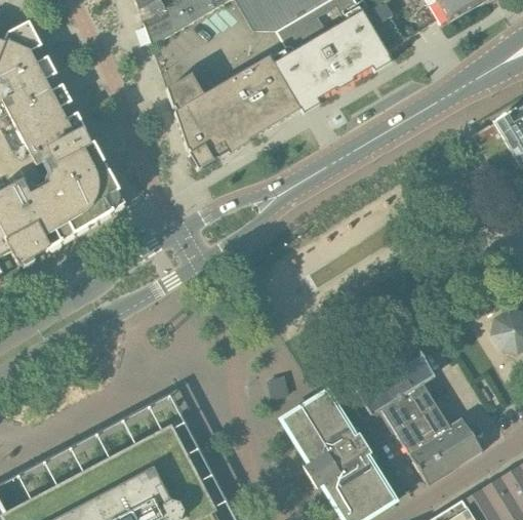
[(177,28),(214,5),(211,0),(165,0),(163,1),(162,0),(137,0),(146,23),(153,41),(177,28)]
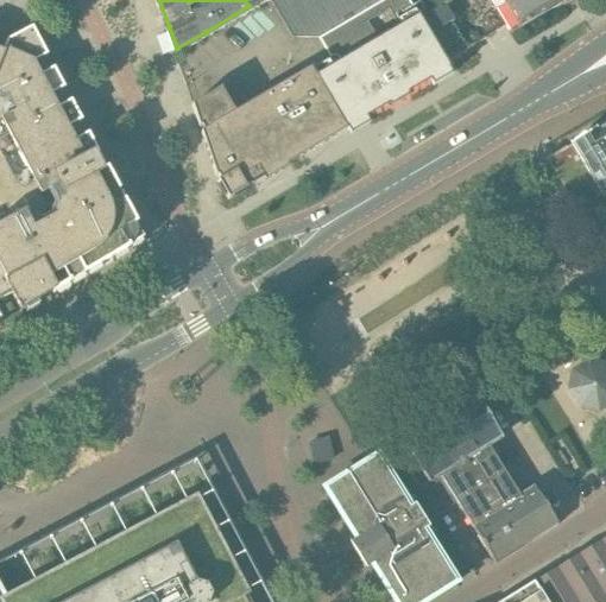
[(275,0),(294,32),(321,32),(332,51),(313,62),(349,124),(410,88),(452,63),(448,57),(472,43),(447,0),(442,0),(422,13),(415,0),(275,0)]
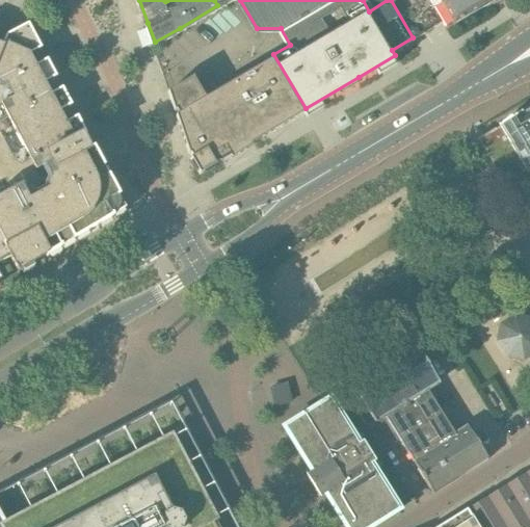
[(391,0),(413,37),(444,19),(448,25),(488,0),(391,0)]
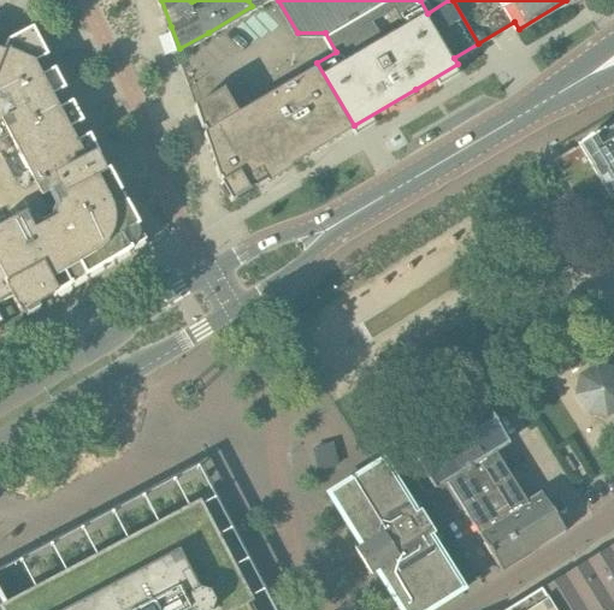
[(0,266),(13,292),(23,311),(27,308),(27,307),(35,302),(39,300),(39,301),(42,298),(42,297),(48,294),(53,291),(53,292),(55,291),(57,291),(74,282),(74,280),(75,279),(74,278),(80,274),(83,272),(84,273),(87,272),(87,273),(134,246),(133,246),(147,237),(140,224),(140,223),(139,223),(140,221),(128,199),(127,200),(127,199),(122,190),(122,189),(123,189),(111,166),(106,169),(105,166),(110,163),(104,153),(99,155),(98,153),(102,149),(92,131),(90,131),(89,129),(88,130),(83,120),(84,119),(83,118),(84,117),(75,98),(72,98),(72,96),(71,96),(66,88),(65,87),(66,87),(66,84),(68,84),(57,65),(55,65),(54,64),(53,64),(48,54),(49,53),(48,52),(49,51),(35,23),(9,36),(4,49),(1,48),(6,36),(0,33),(0,266)]
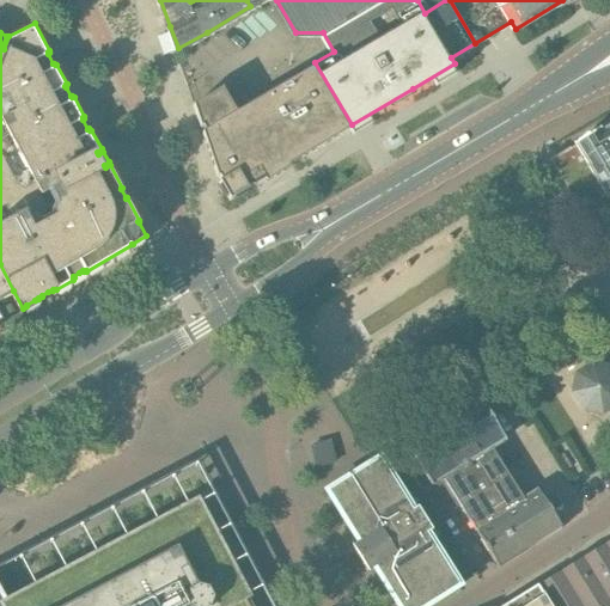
[(224,84),(196,99),(196,101),(203,122),(205,122),(207,126),(206,127),(209,140),(220,172),(221,171),(224,176),(221,177),(224,181),(230,191),(232,196),(236,194),(246,187),(267,175),(291,160),(352,124),(315,62),(254,98),(249,91),(248,90),(233,99),(224,84)]
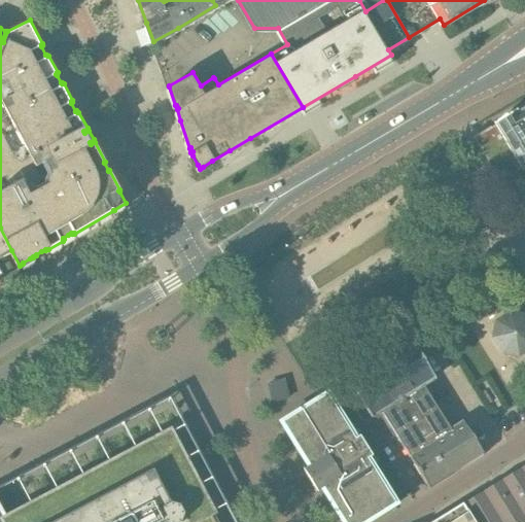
[(524,105),(518,110),(516,107),(495,119),(496,122),(482,131),(523,197),(524,196),(524,105)]
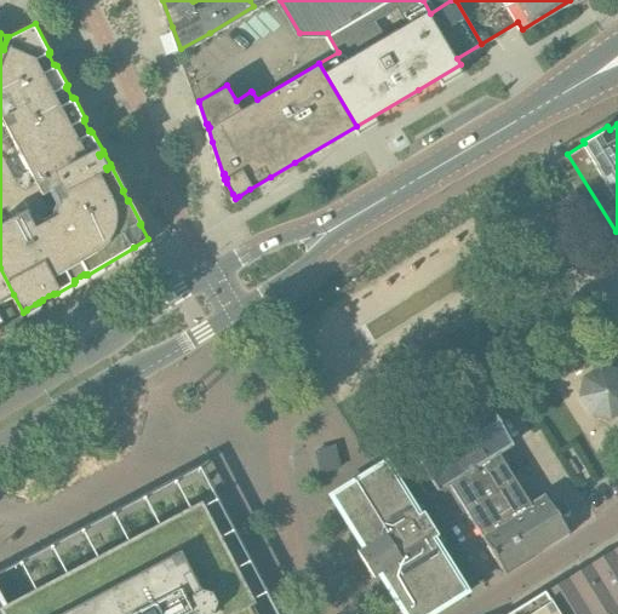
[(0,325),(10,319),(21,313),(21,314),(23,313),(13,294),(0,268),(0,325)]
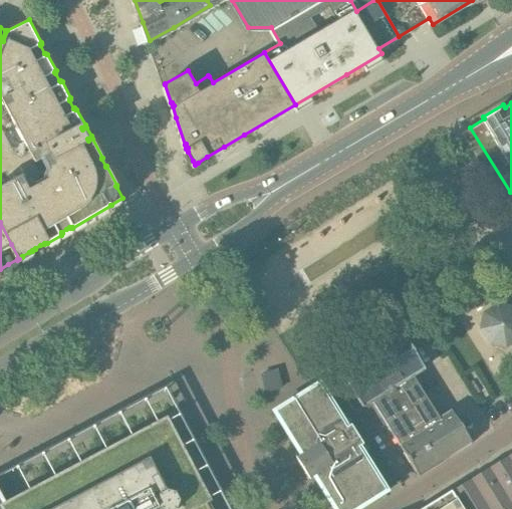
[(511,302),(499,300),(485,309),(482,325),(491,339),(507,343),(511,340),(511,302)]
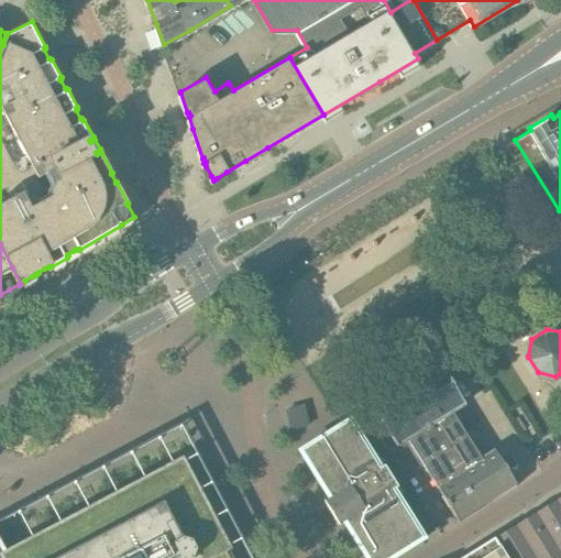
[(466,400),(440,359),(360,409),(374,433),(378,430),(405,473),(425,461),(460,518),(518,481),(496,446),(483,455),(453,407),(466,400)]
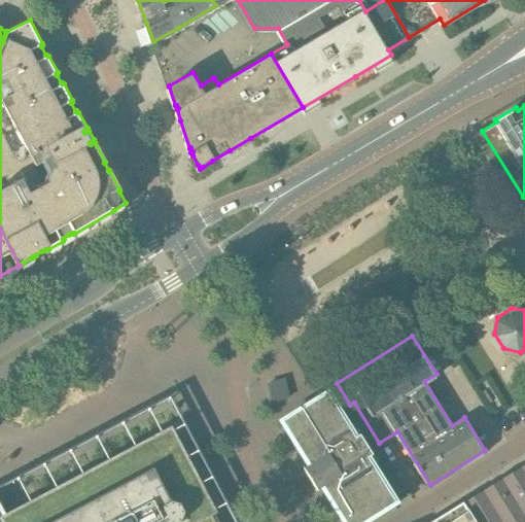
[(290,393),(285,375),(270,380),(275,397),(290,393)]
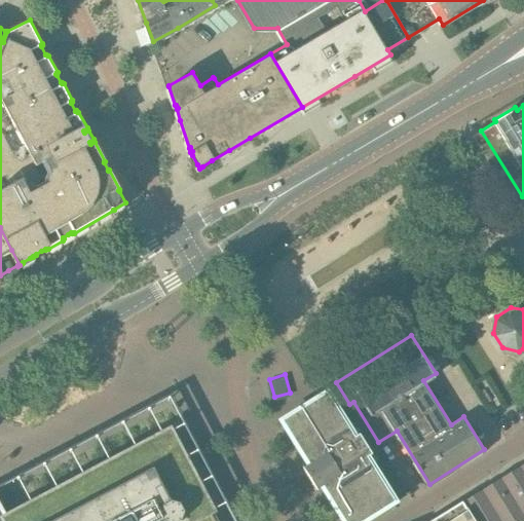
[(356,435),(328,389),(282,418),(310,463),(304,467),(316,486),(323,483),(345,520),(361,520),(397,499),(368,454),(372,452),(360,432),(356,435)]
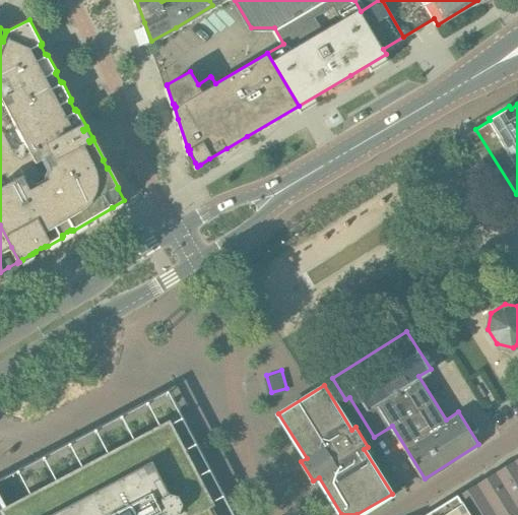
[(0,514),(217,514),(212,504),(214,503),(170,419),(40,488),(41,490),(7,507),(0,493),(0,514)]
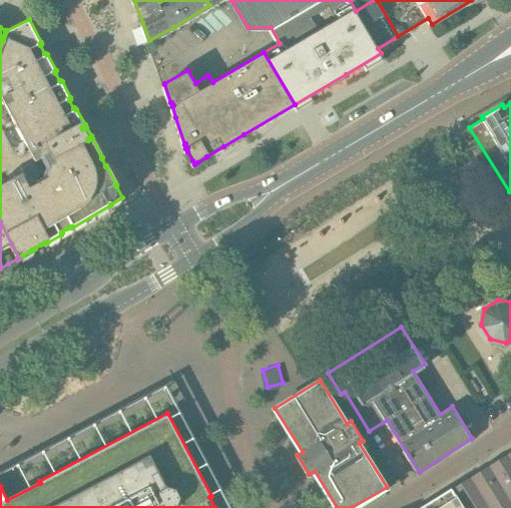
[(510,449),(489,464),(510,499),(510,449)]
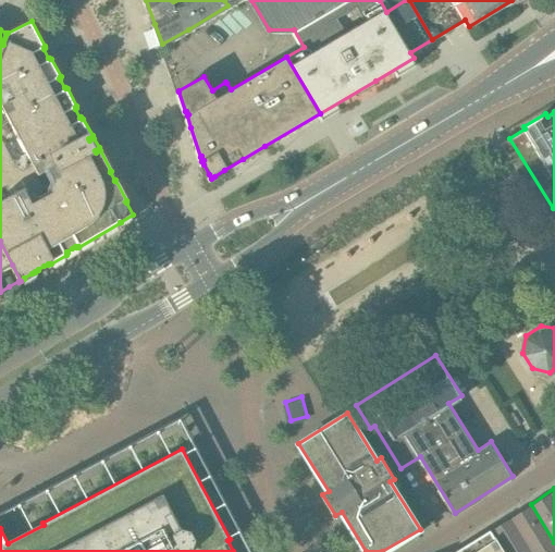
[(554,542),(531,504),(490,529),(504,551),(554,551),(554,542)]
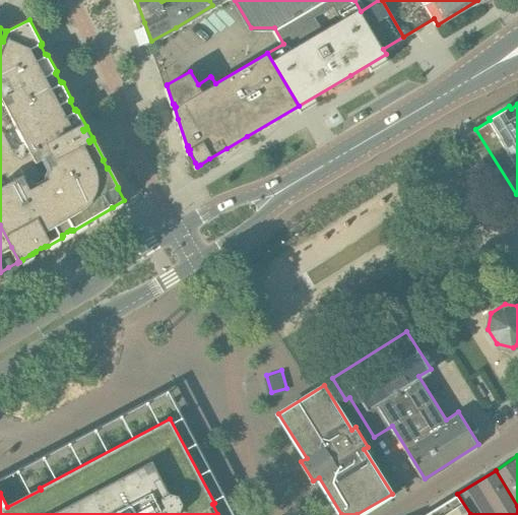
[(470,514),(457,494),(423,514),(470,514)]
